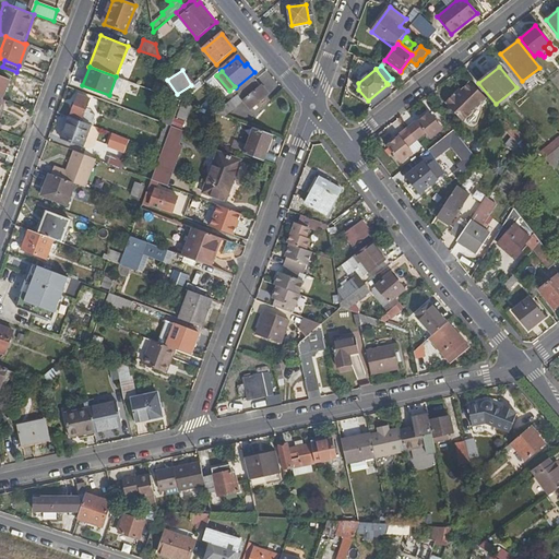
[(3,99),(10,80),(0,75),(0,98),(2,99),(3,99)]
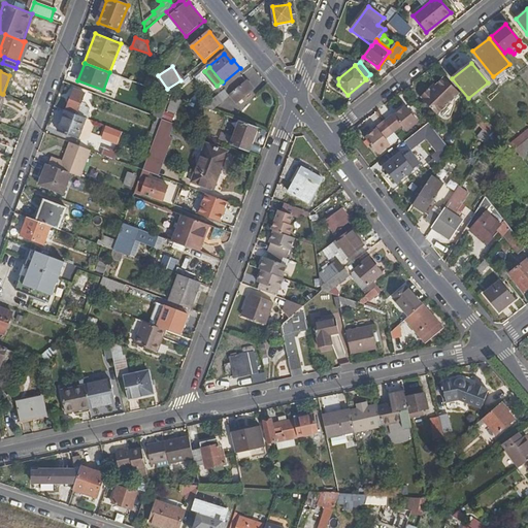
[(254,89),(242,75),(202,107),(210,110),(229,96),(235,104),(254,89)]
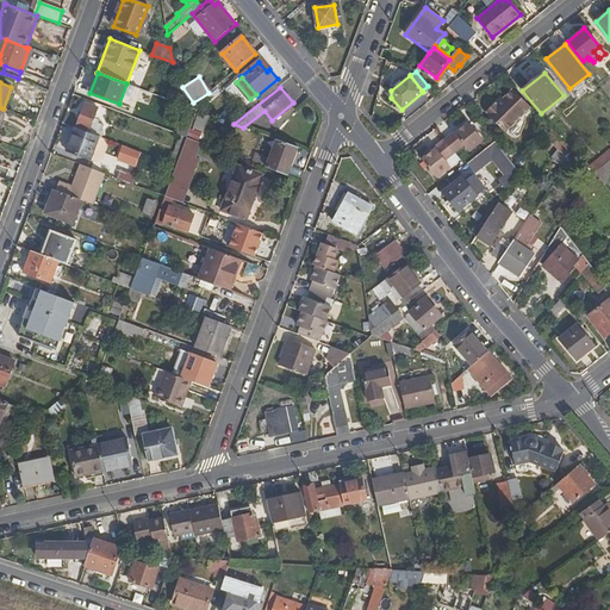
[(505,132),(530,107),(512,89),(497,105),(495,103),(486,112),(487,113),(487,114),(491,118),(492,122),(497,128),(500,128),(505,132)]
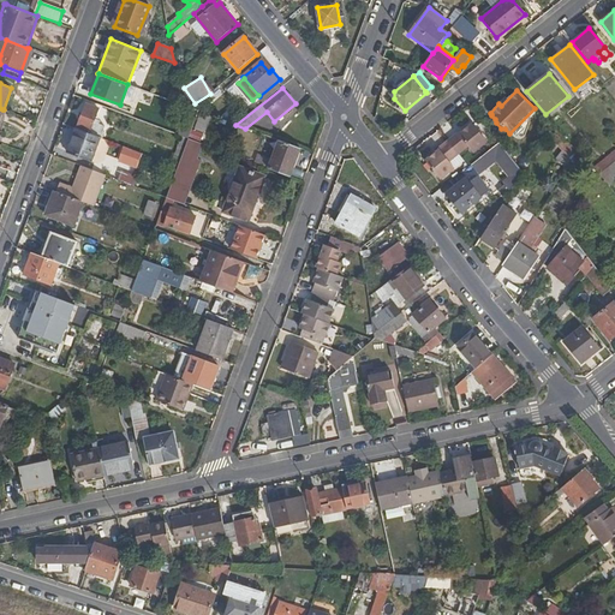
[(87,105),(77,127),(99,136),(103,126),(93,123),(97,108),(87,105)]
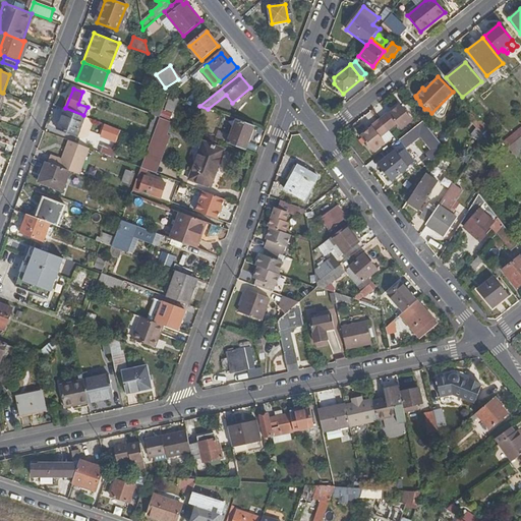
[(163,93),(153,116),(159,118),(168,95),(163,93)]
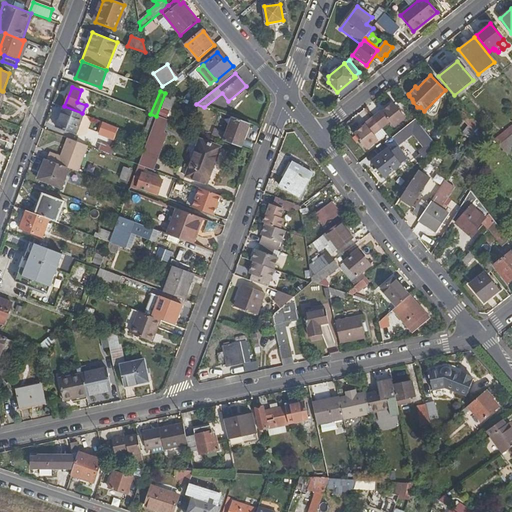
[(381,112),(373,118),(382,129),(390,123),(395,128),(406,119),(394,103),(382,113),(381,112)]
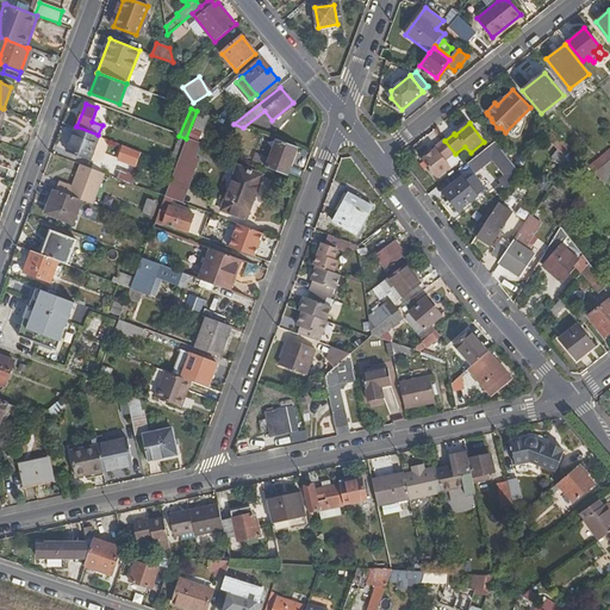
[(552,159),(562,167),(573,150),(549,126),(542,137),(556,151),(552,159)]
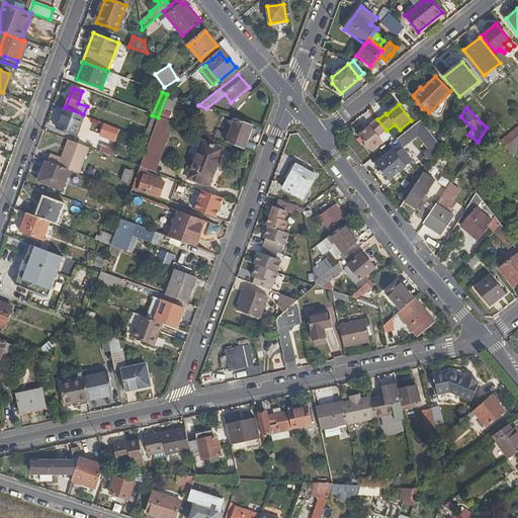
[(77,137),(84,116),(63,108),(56,128),(77,137)]
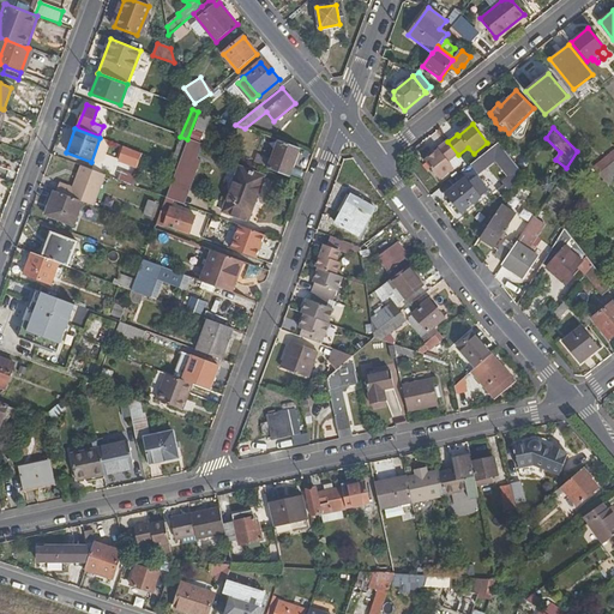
[(197,160),(203,144),(187,139),(178,167),(166,198),(185,205),(200,161),(197,160)]
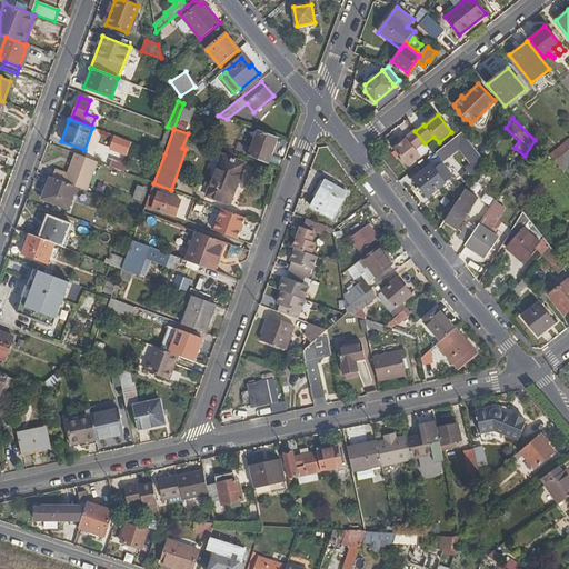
[(257,130),(248,157),(268,163),(278,138),(257,130)]
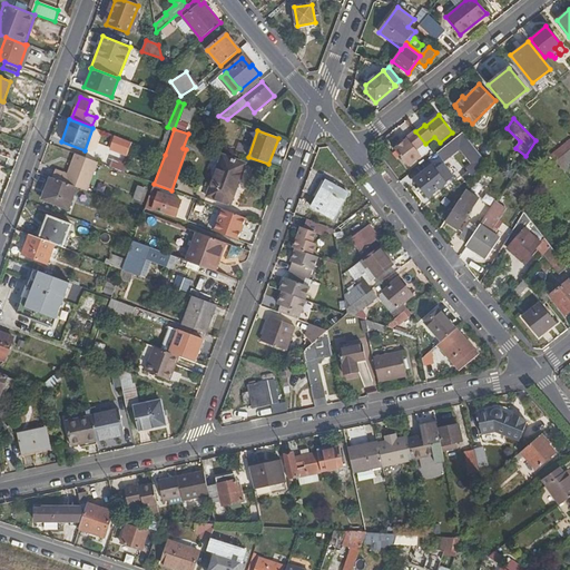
[(409,167),(422,157),(418,150),(425,144),(415,131),(408,138),(408,139),(395,150),(409,167)]
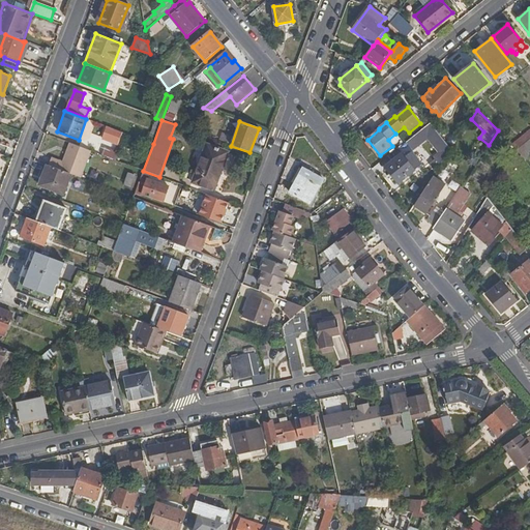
[(427,140),(436,152),(431,155),(435,160),(449,150),(429,122),(404,141),(411,150),(427,140)]
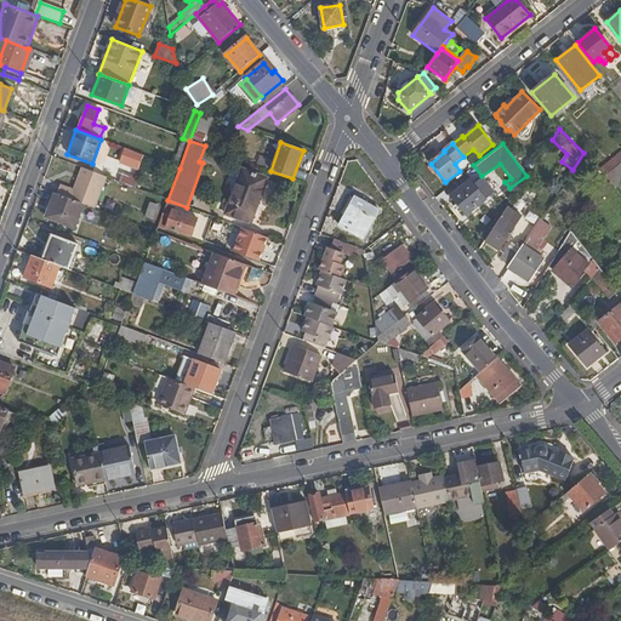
[(121,147),(117,164),(136,170),(141,153),(121,147)]
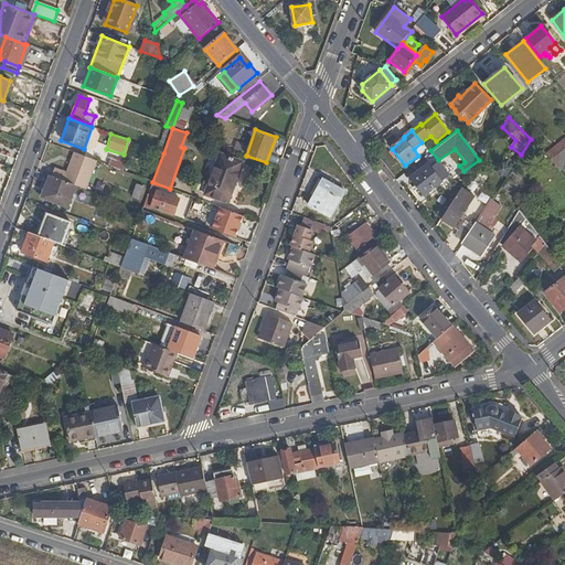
[(564,139),(545,156),(551,160),(564,149),(564,139)]
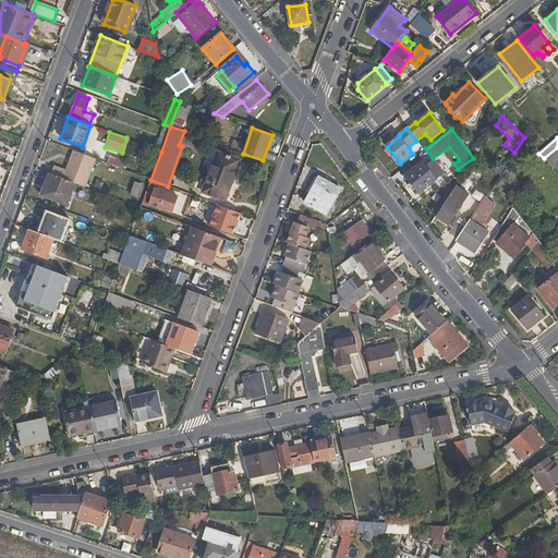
[(554,171),(557,167),(557,147),(544,158),(554,171)]
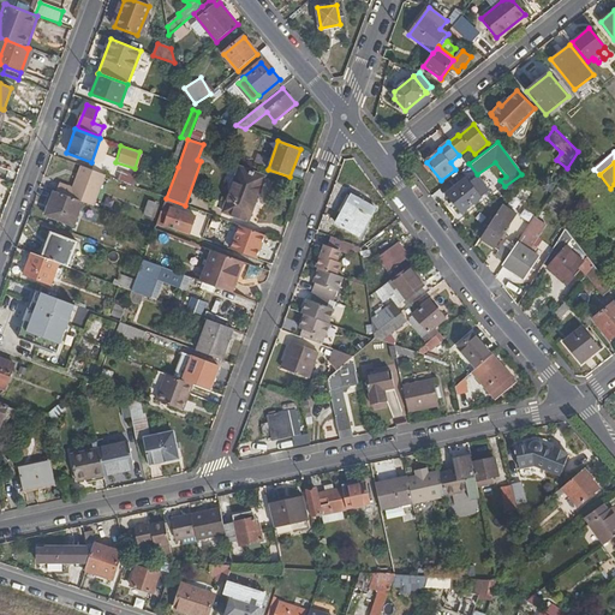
[(81,166),(69,197),(82,202),(91,206),(103,174),(81,166)]
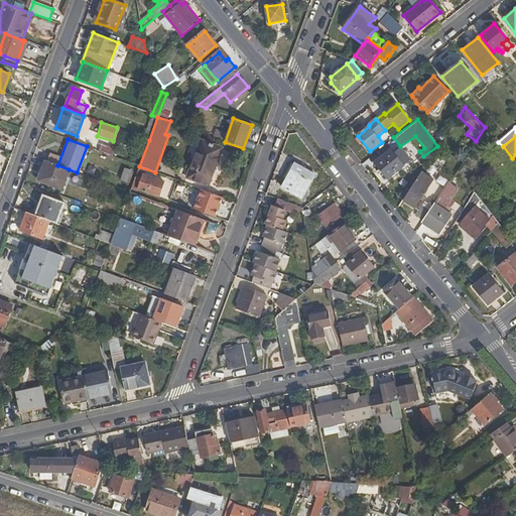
[(202,141),(187,177),(208,184),(221,148),(202,141)]
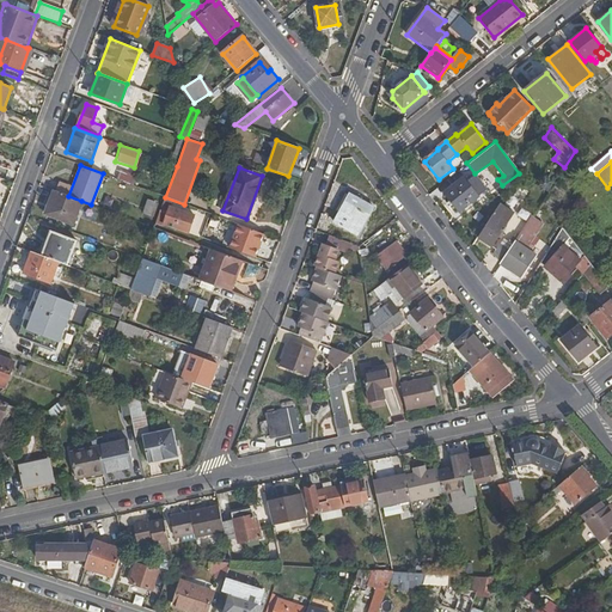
[(460,213),(482,196),(471,183),(469,185),(464,179),(445,195),(460,213)]
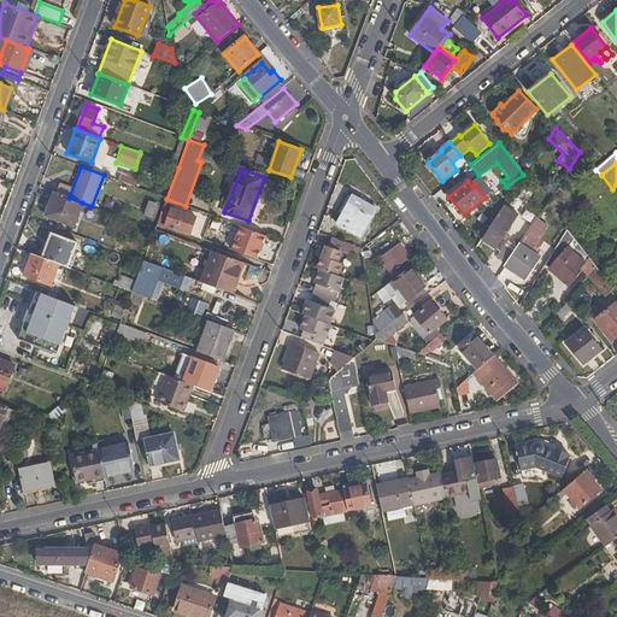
[(340,212),(341,213),(336,224),(360,239),(376,210),(366,205),(369,200),(353,191),(340,212)]
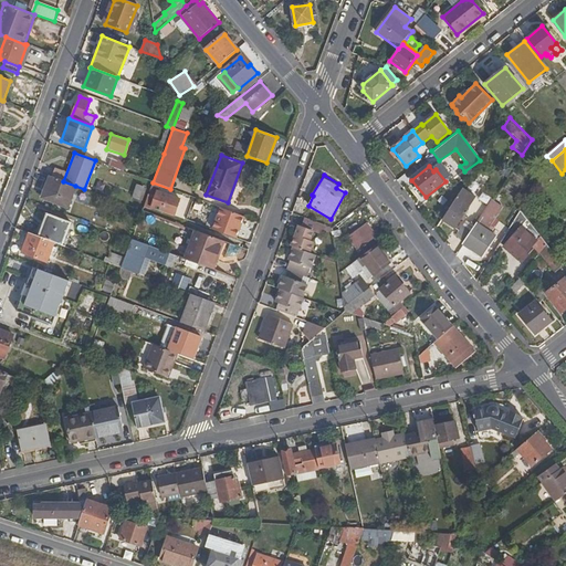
[(67,208),(75,186),(63,181),(50,176),(41,198),(67,208)]
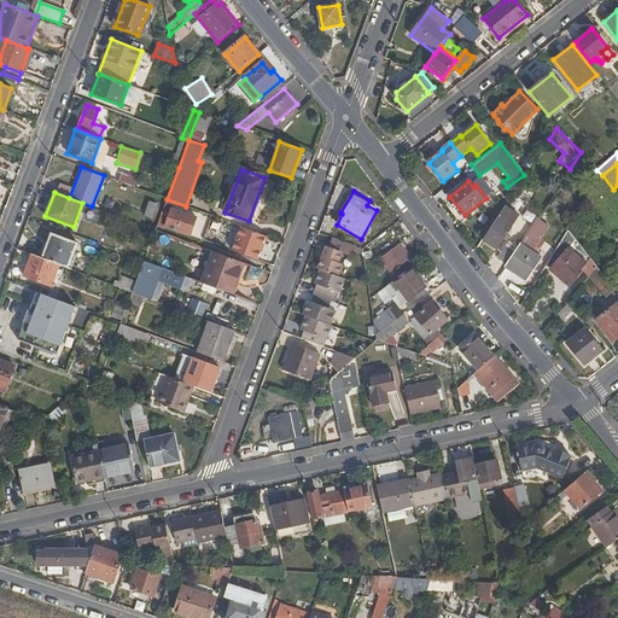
[(145,200),(141,216),(152,219),(156,204),(145,200)]
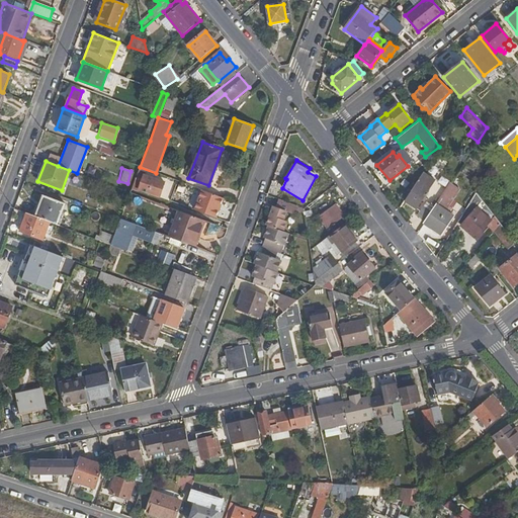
[(143,175),(138,189),(160,197),(165,183),(143,175)]
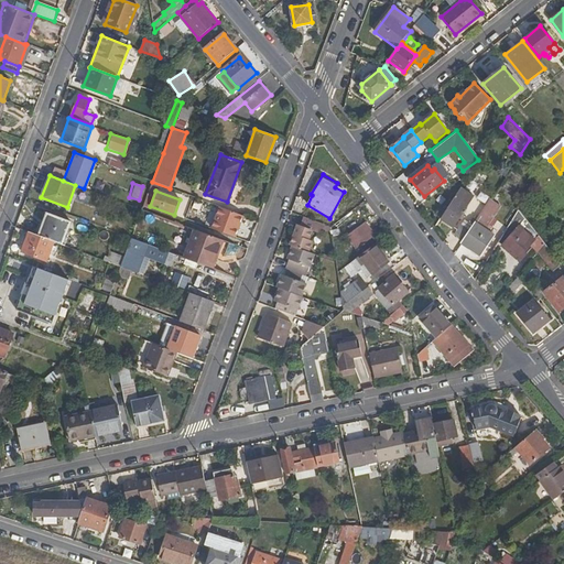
[(474,198),(461,191),(441,220),(453,229),(474,198)]
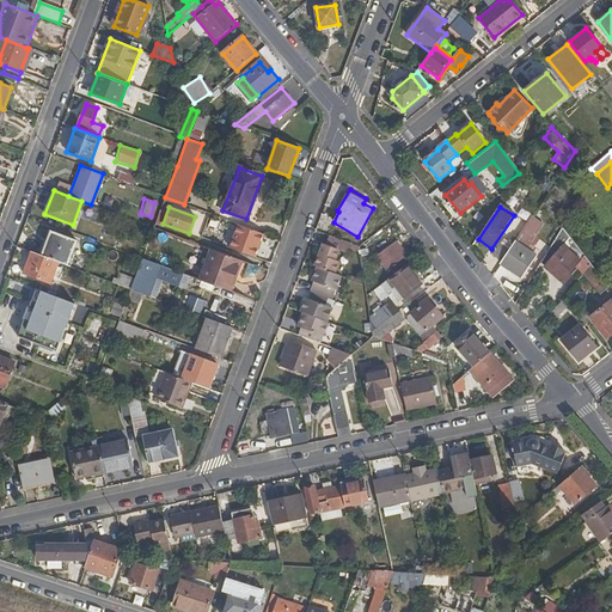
[(543,226),(531,218),(515,242),(513,245),(501,264),(522,279),(537,256),(527,250),(543,226)]
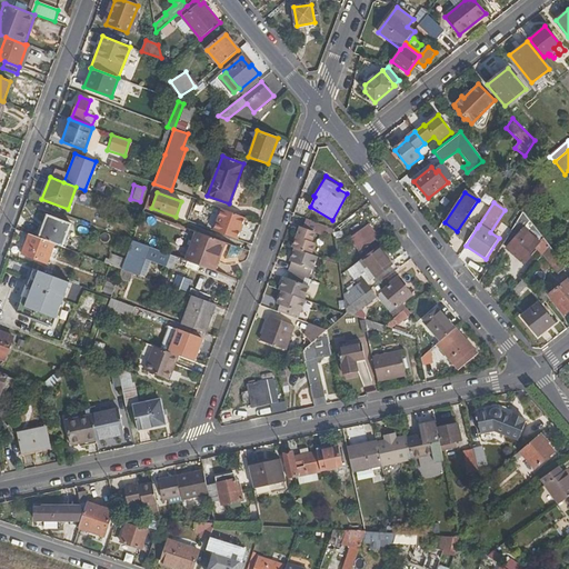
[(245,218),(222,209),(213,231),(237,240),(245,218)]
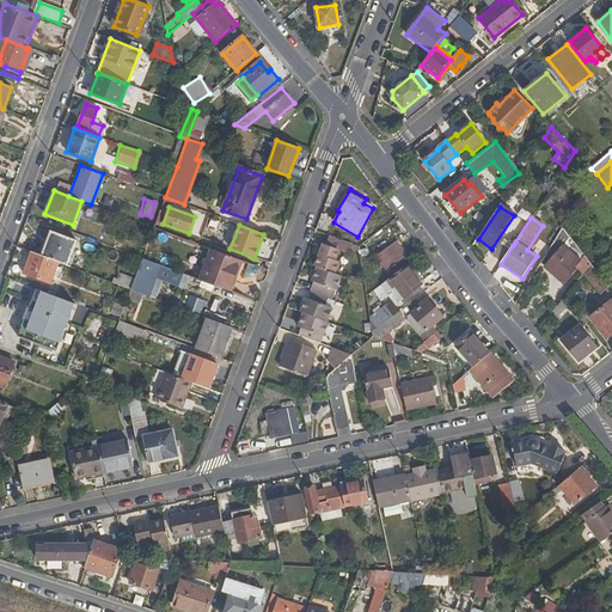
[(50,232),(41,256),(57,262),(66,265),(74,242),(50,232)]
